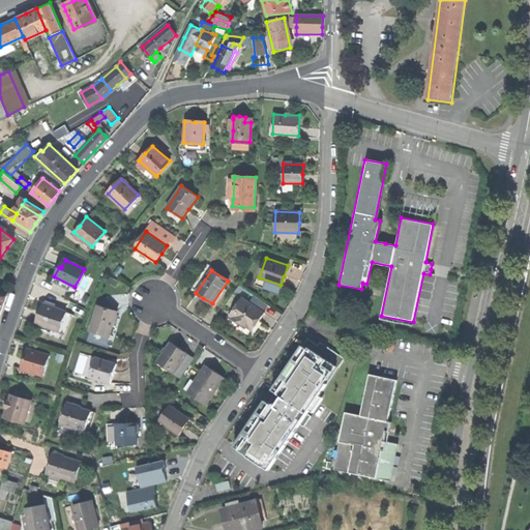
[(230,316),(249,329),(256,320),(258,322),(264,312),(241,297),(230,316)]
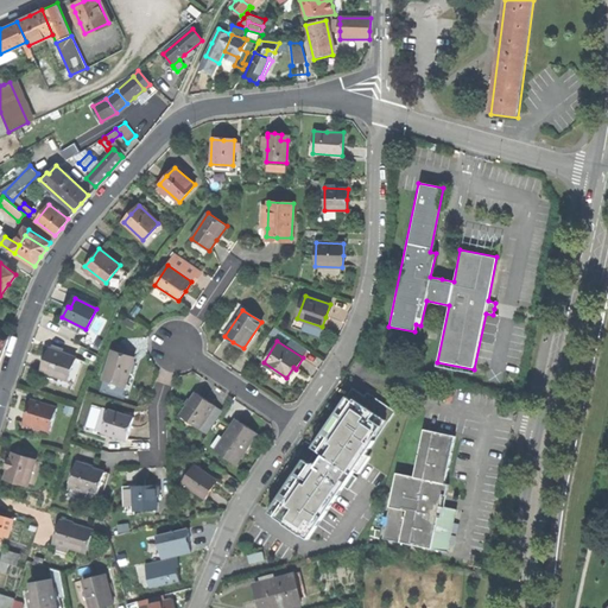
[(78,344),(75,356),(96,365),(99,355),(78,344)]
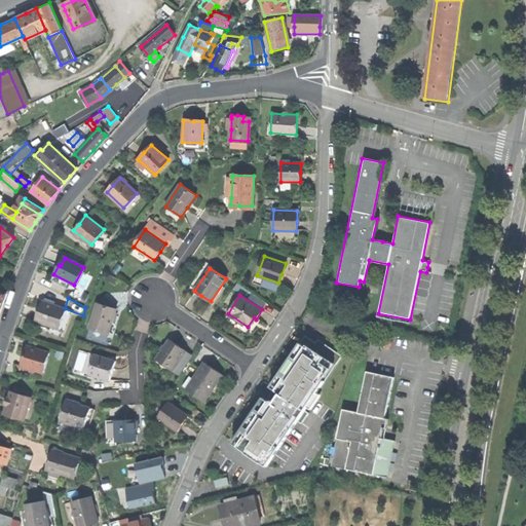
[(36,321),(59,328),(65,308),(42,301),(39,311),(36,321)]
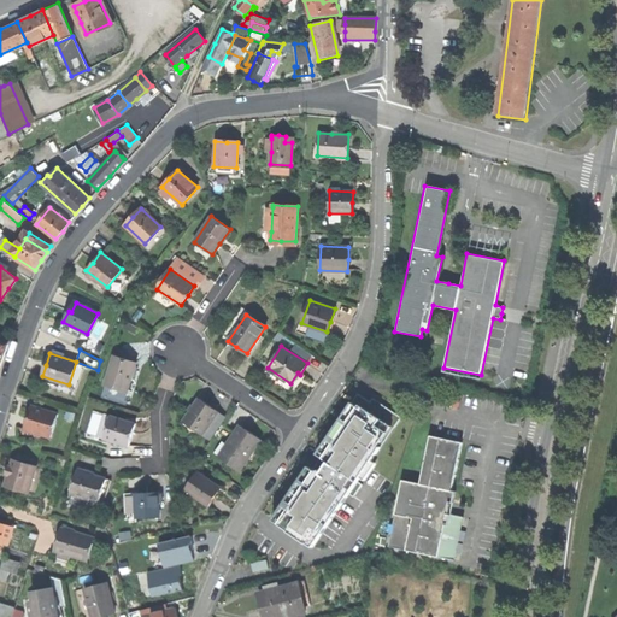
[(105,383),(127,392),(131,378),(136,363),(115,356),(105,383)]
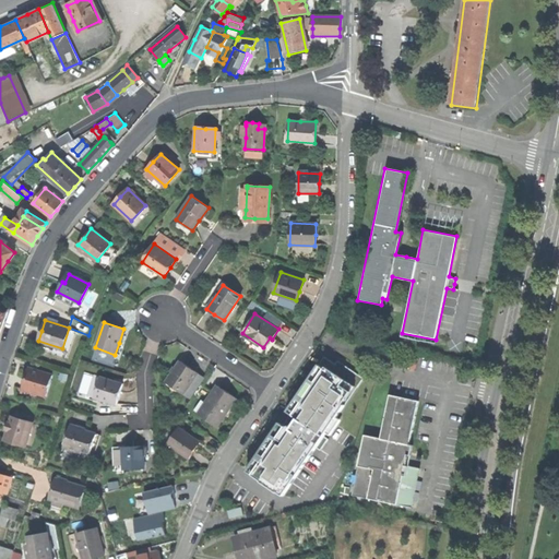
[(281,423),(248,471),(261,479),(262,482),(284,497),(317,449),(321,451),(329,440),(325,436),(328,432),(331,435),(342,420),(337,417),(364,379),(340,363),(336,367),(325,358),(289,411),(295,414),(290,420),(286,427),(281,423)]
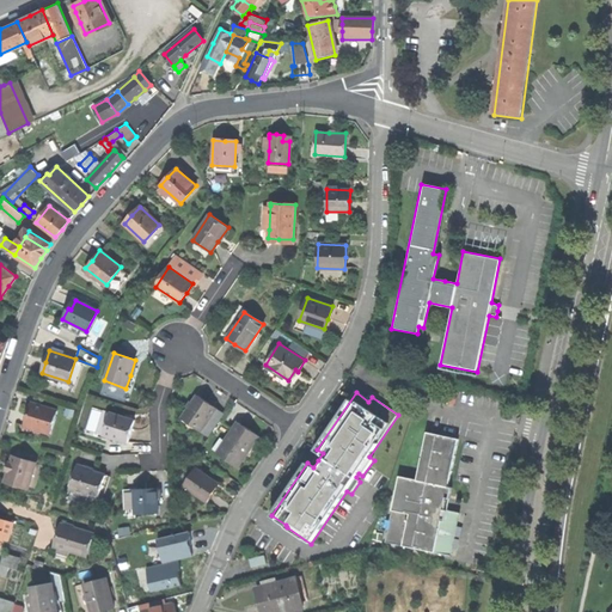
[(191,424),(200,430),(215,408),(197,396),(190,407),(184,416),(193,422),(191,424)]
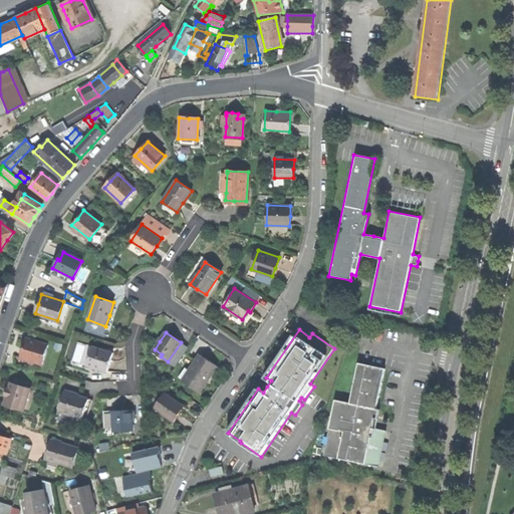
[(23,348),(21,356),(42,363),(47,344),(26,337),(23,348)]
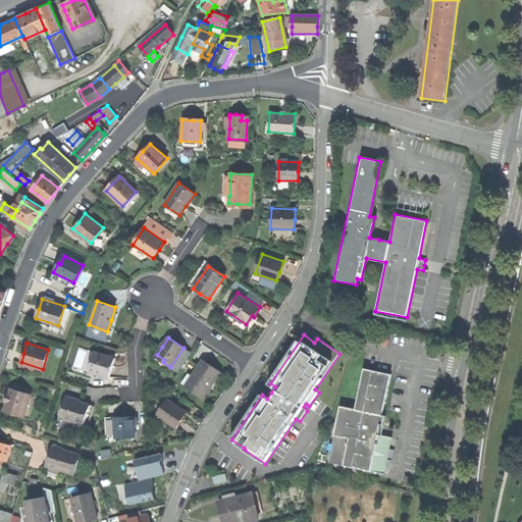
[(89,371),(108,377),(111,368),(113,358),(94,353),(89,371)]
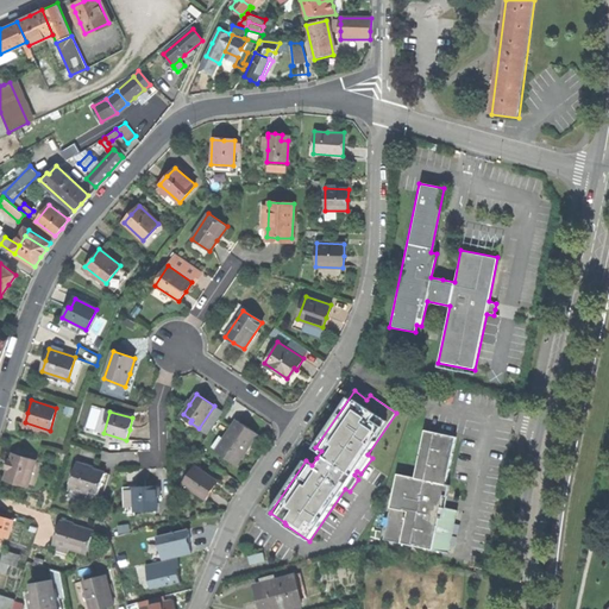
[(215,451),(237,464),(246,450),(257,434),(237,420),(215,451)]
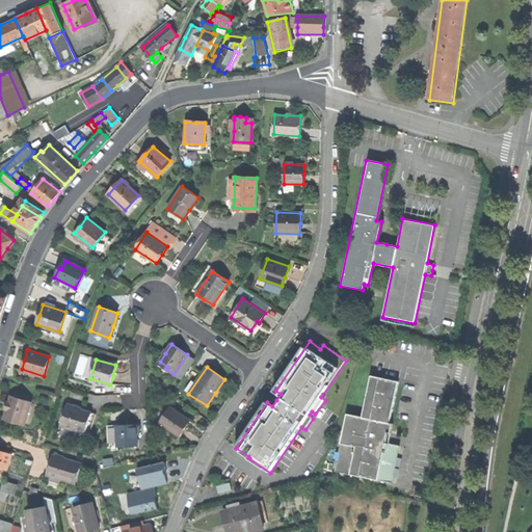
[(336,473),(392,484),(397,459),(399,447),(386,444),(388,434),(391,434),(393,425),(390,425),(398,382),(371,377),(363,418),(347,415),(336,473)]
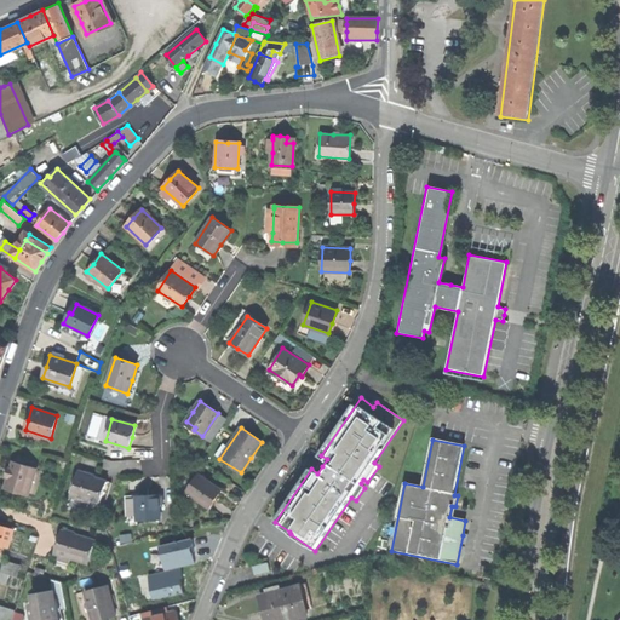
[(7,487),(30,494),(38,470),(15,463),(12,469),(10,468),(9,472),(7,476),(10,477),(7,487)]
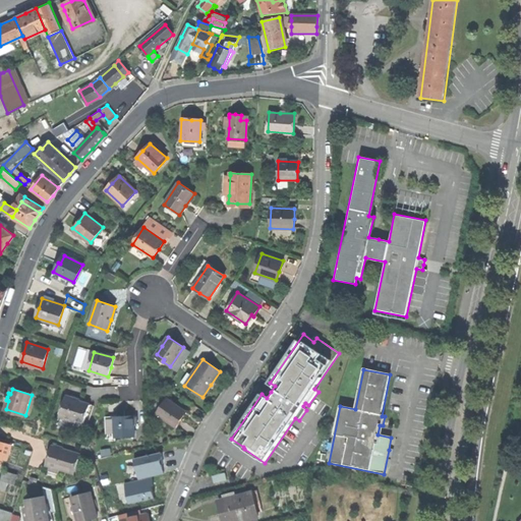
[(61,412),(85,420),(88,411),(91,403),(66,395),(61,412)]
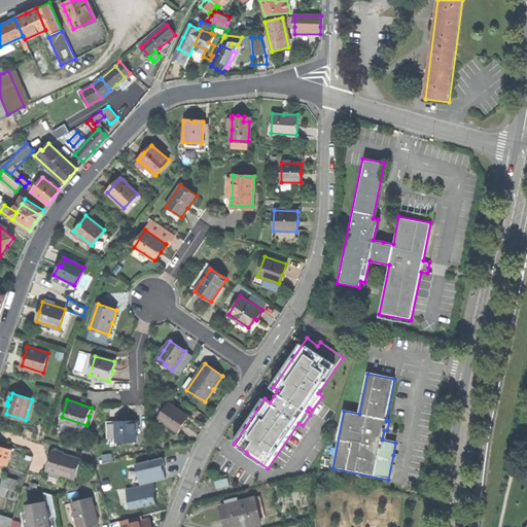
[(155,422),(174,434),(178,428),(183,420),(181,419),(184,414),(168,402),(155,422)]
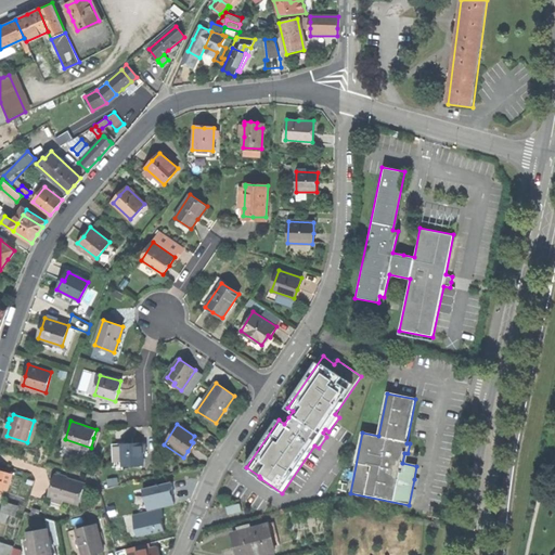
[(123,466),(143,465),(142,442),(133,443),(121,443),(123,466)]
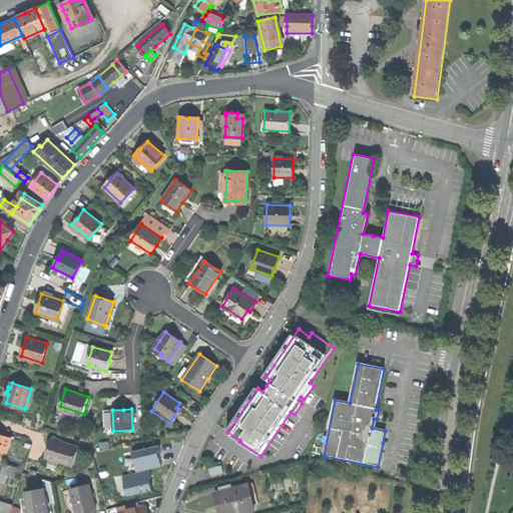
[(12,438),(5,436),(2,448),(8,450),(12,438)]
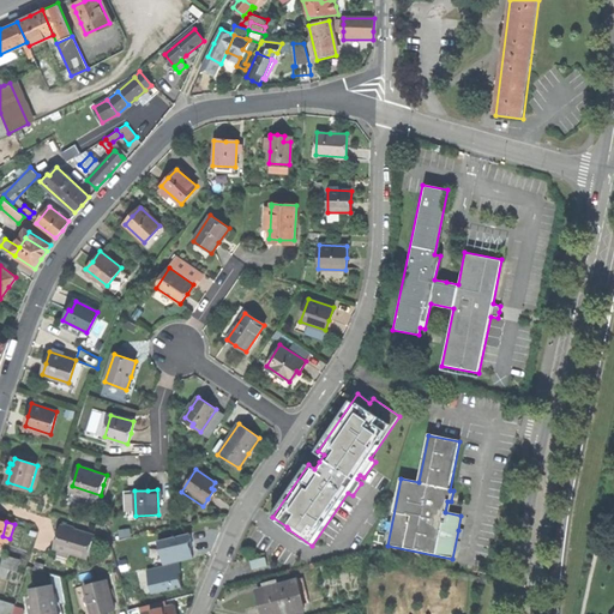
[(91,535),(62,527),(59,537),(56,548),(84,558),(91,535)]
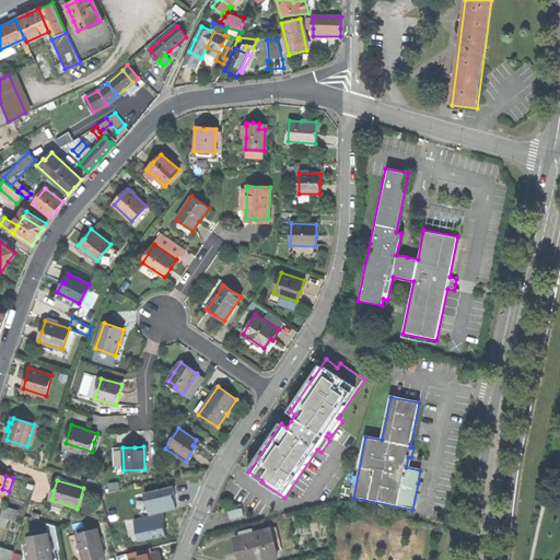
[(171,487),(142,493),(148,516),(162,513),(176,510),(174,499),(171,487)]
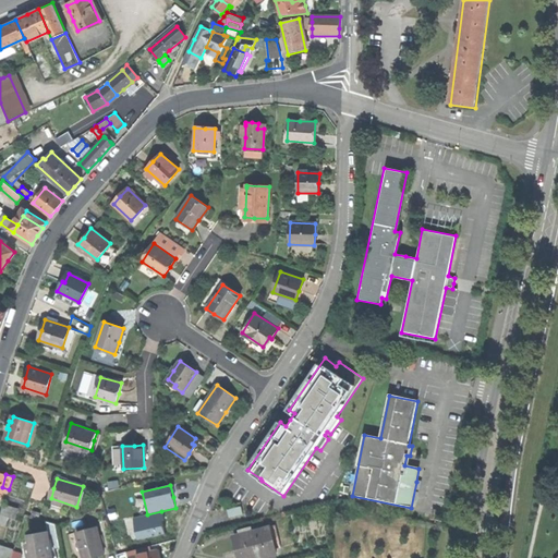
[(86,487),(83,486),(76,507),(80,507),(86,487)]
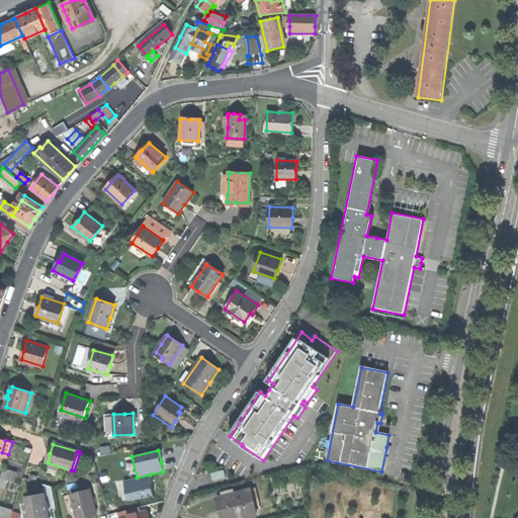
[(8,480),(14,482),(17,471),(4,467),(1,478),(8,480)]
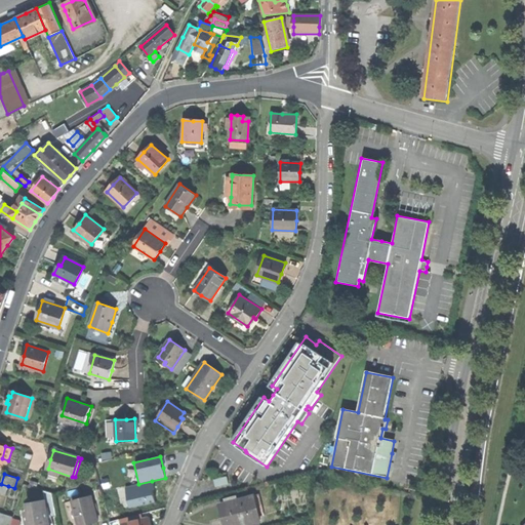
[(109,478),(101,480),(103,489),(111,488),(109,478)]
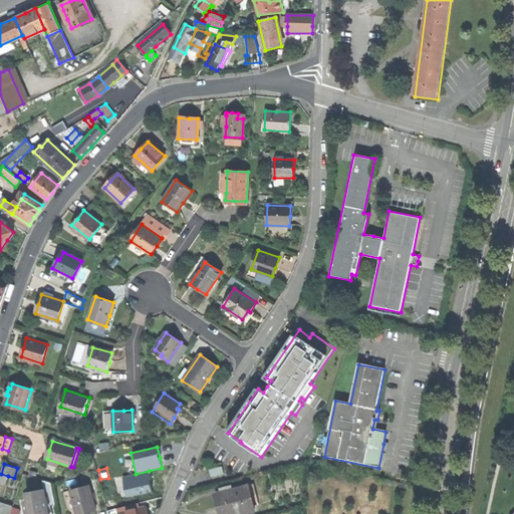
[(149,471),(136,474),(121,477),(126,497),(153,492),(151,482),(149,471)]
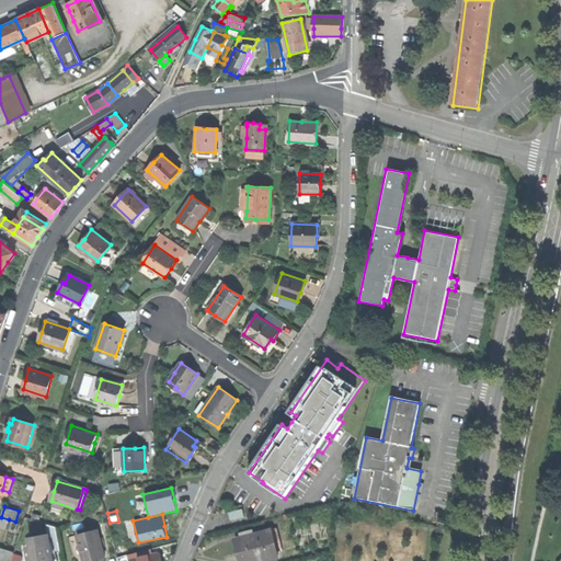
[(0,525),(7,527),(9,519),(1,517),(0,519),(0,525)]
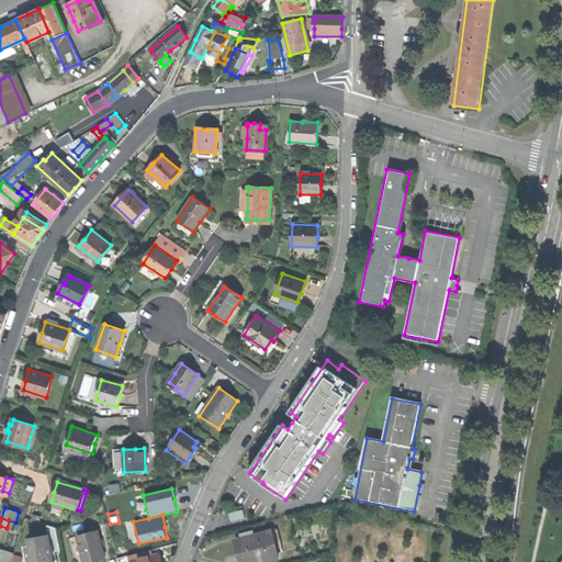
[(278,527),(271,529),(277,547),(282,544),(278,527)]
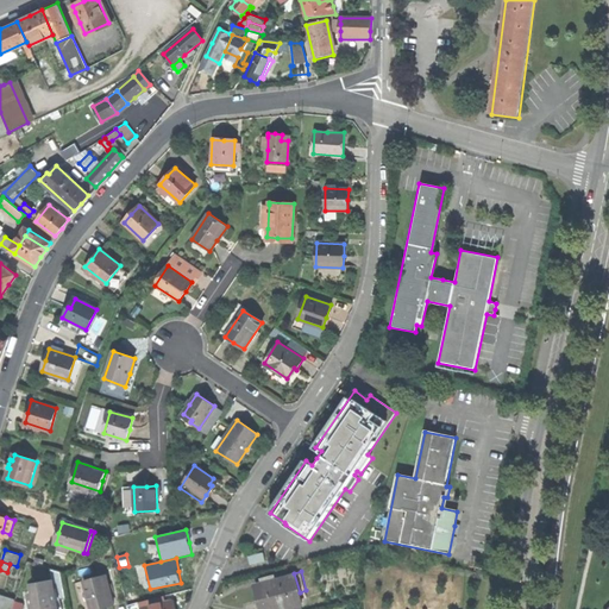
[(261,601),(262,608),(283,608),(303,603),(300,592),(294,573),(256,584),(261,601)]
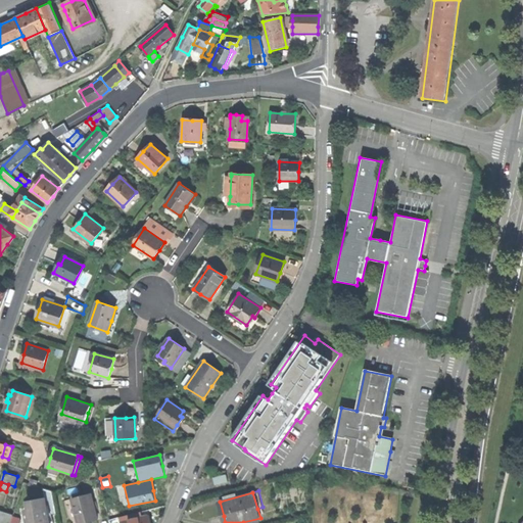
[(72,498),(78,522),(87,522),(98,520),(91,493),(72,498)]
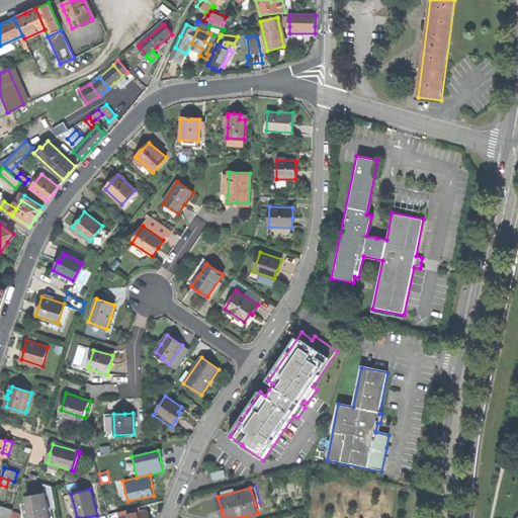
[(25,505),(27,517),(50,517),(46,494),(27,497),(28,504),(25,505)]
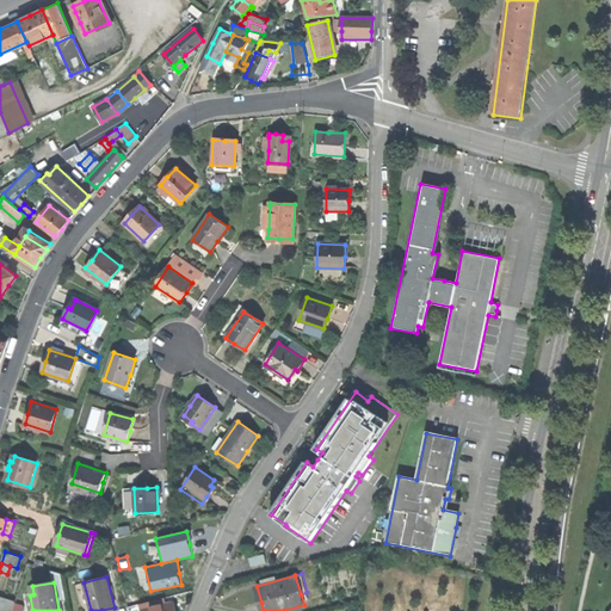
[(0,609),(6,610),(12,610),(16,602),(0,597),(0,609)]
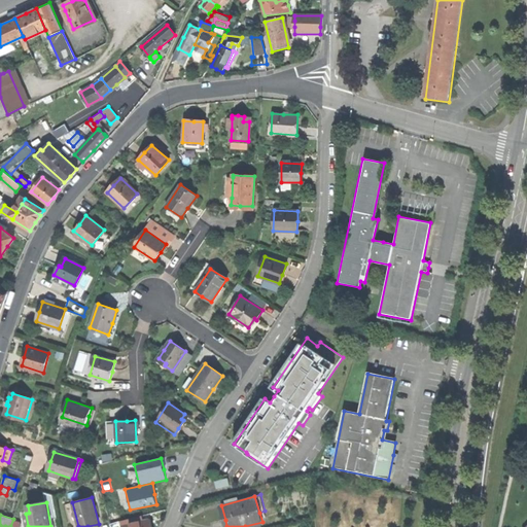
[(123,524),(123,526),(143,521),(142,515),(129,519),(129,522),(123,524)]
